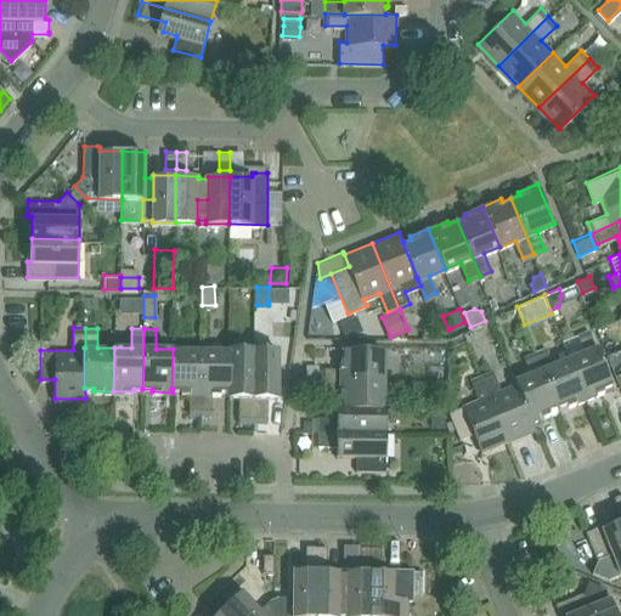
[(613,384),(597,345),(597,346),(590,328),(577,333),(586,351),(570,357),(586,397),(604,390),(603,388),(613,384)]
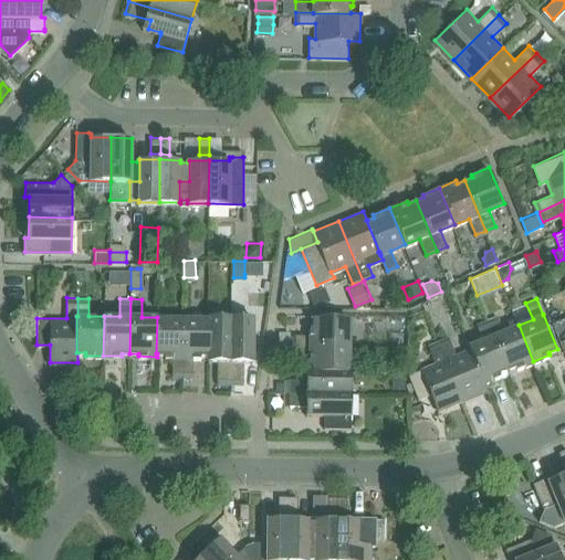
[(487,318),(508,369),(515,366),(516,368),(533,361),(519,325),(504,330),(498,314),(487,318)]
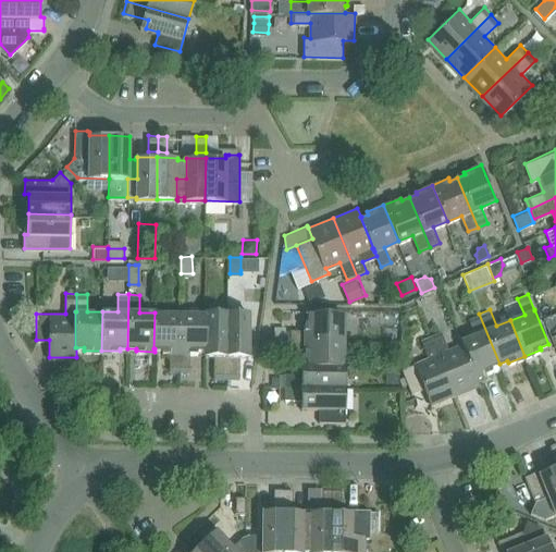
[(205,344),(205,350),(205,355),(213,355),(213,376),(226,376),(226,310),(206,310),(206,313),(207,313),(206,344),(205,344)]
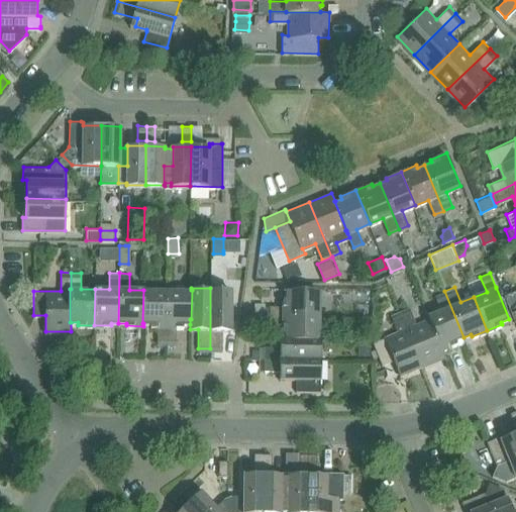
[(210,288),(210,348),(222,349),(222,330),(230,330),(230,325),(231,289),(210,288)]
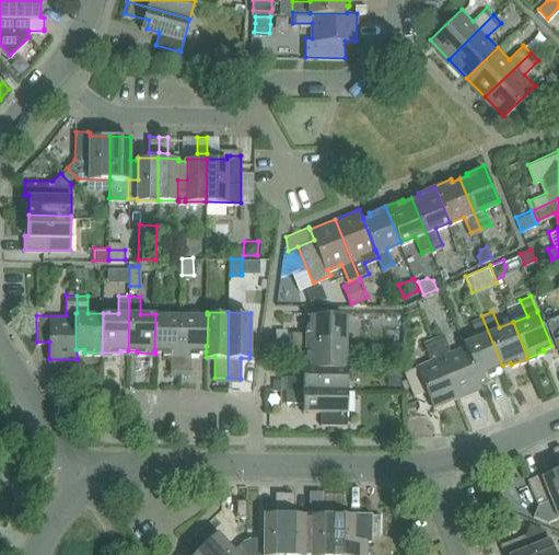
[(289,340),(346,340),(346,314),(306,313),(306,331),(289,330),(289,340)]
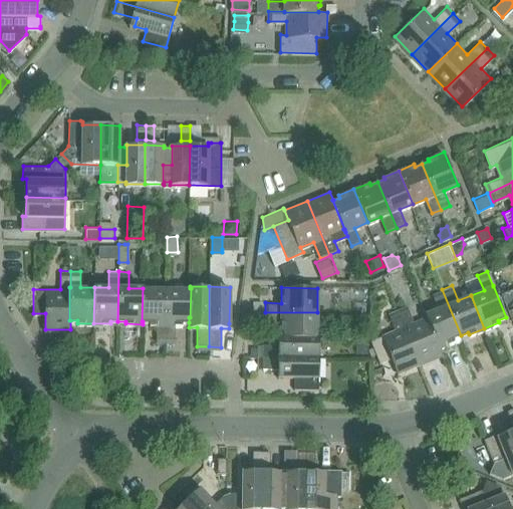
[(142,321),(143,321),(150,321),(150,324),(157,324),(157,340),(166,340),(167,288),(143,288),(142,321)]
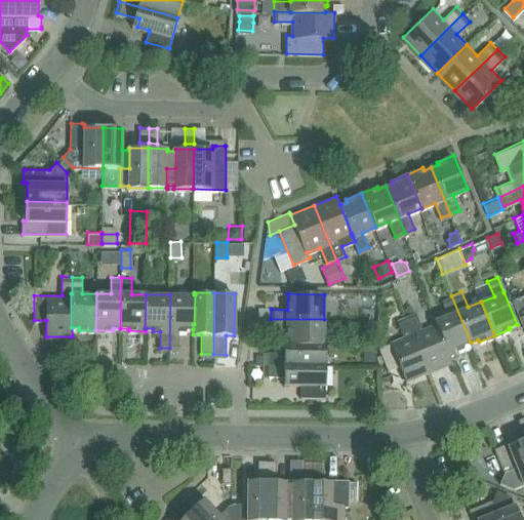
[(170,294),(169,348),(178,348),(178,331),(186,331),(186,329),(193,329),(193,324),(194,324),(195,294),(194,294),(170,294)]
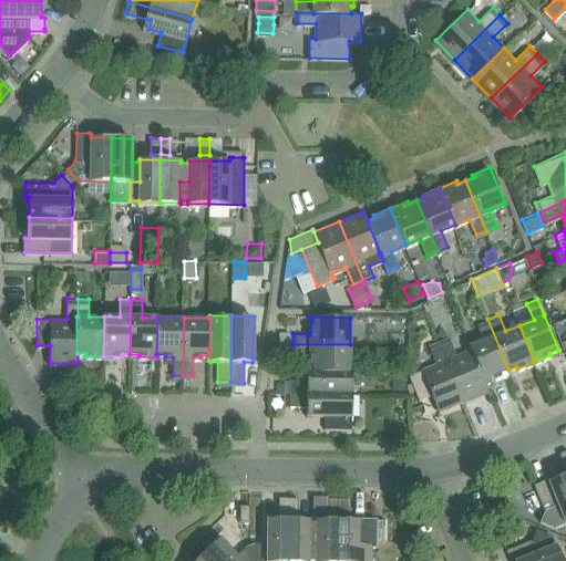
[(508,370),(487,319),(477,323),(484,340),(470,345),(471,349),(485,382),(502,375),(501,373),(508,370)]
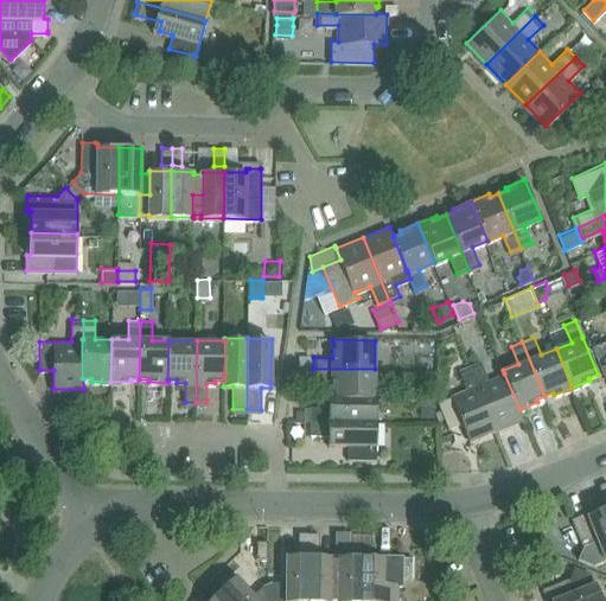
[(312,355),(300,355),(300,369),(312,369),(312,355)]
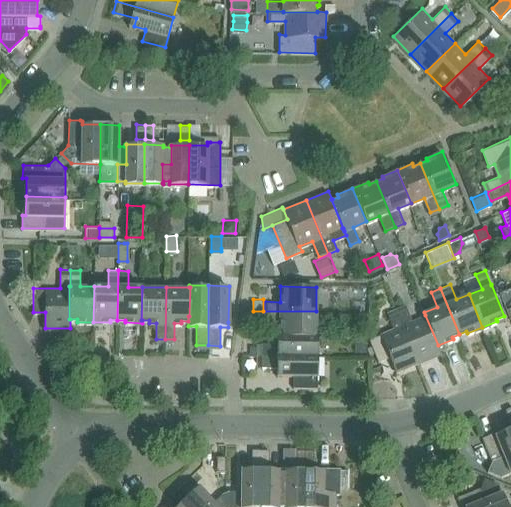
[(396,307),(418,361),(441,351),(438,345),(425,315),(413,320),(406,303),(396,307)]
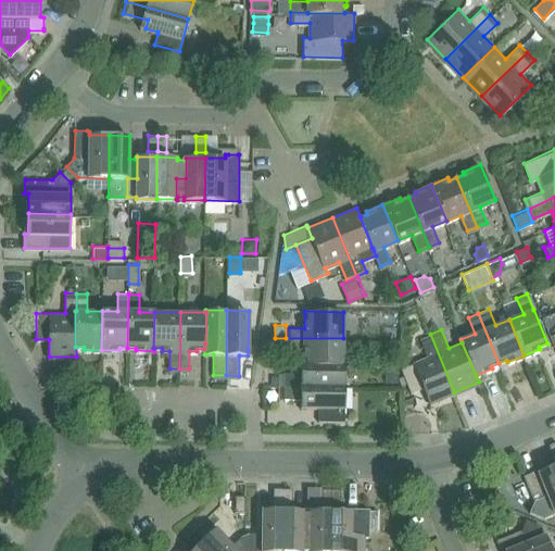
[(411,391),(420,387),(423,386),(429,402),(454,392),(430,334),(420,338),(428,357),(401,367),(411,391)]
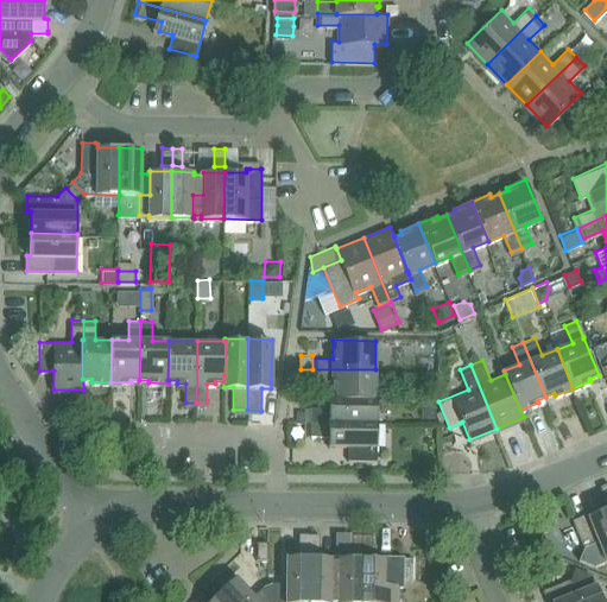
[(375,369),(314,369),(314,380),(333,380),(332,388),(335,390),(335,397),(341,397),(341,398),(375,398),(375,369)]
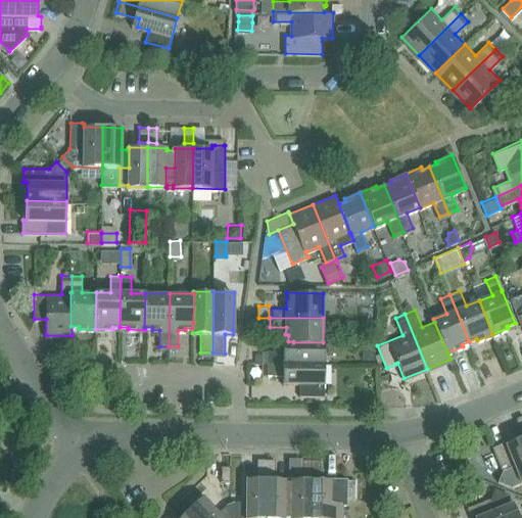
[(293,341),(288,341),(287,349),(264,349),(264,362),(325,362),(325,342),(323,342),(293,342),(293,341)]
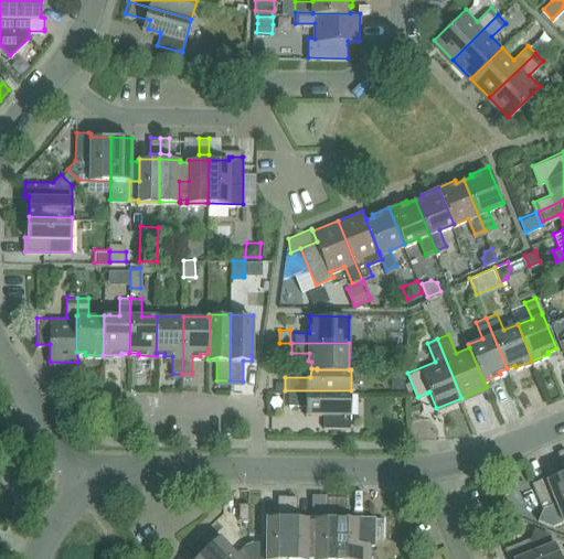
[(325,412),(323,416),(323,426),(350,426),(351,390),(285,390),(285,402),(310,404),(310,412),(325,412)]
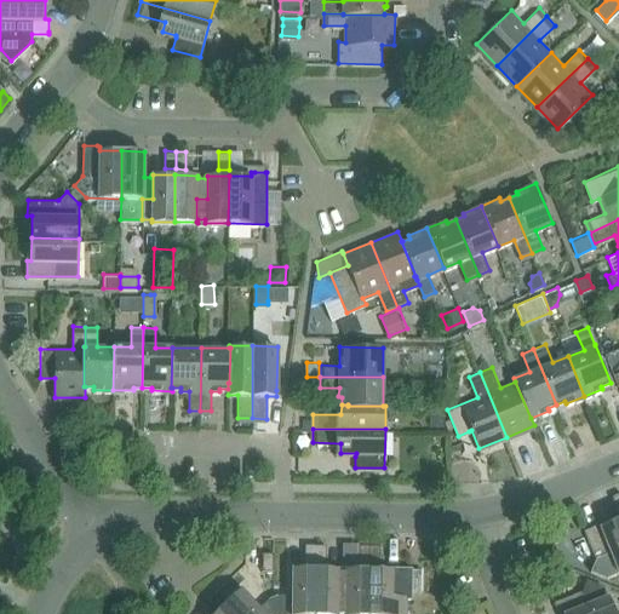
[(599,522),(588,527),(584,528),(596,556),(591,568),(607,574),(618,569),(618,517),(600,526),(599,522)]
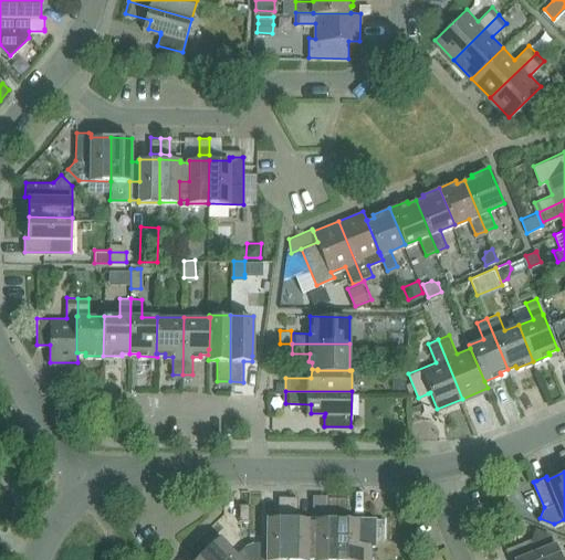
[(288,511),(288,495),(279,495),(279,511),(288,511)]
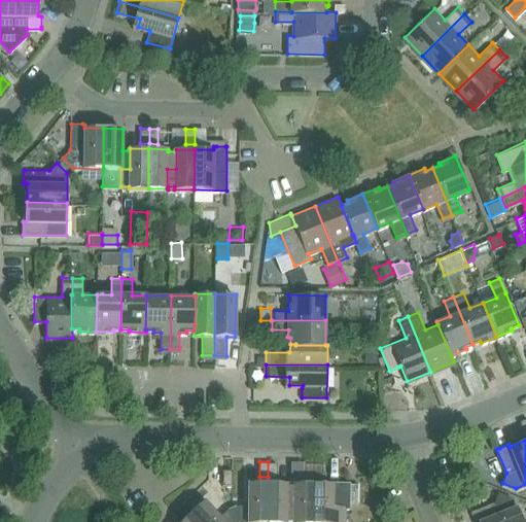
[(268,461),(268,477),(277,477),(277,461),(268,461)]
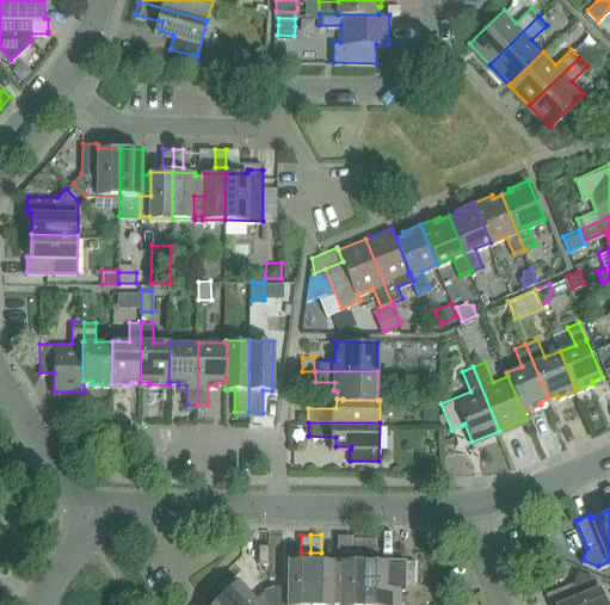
[(364,554),(364,536),(353,536),(353,554),(364,554)]
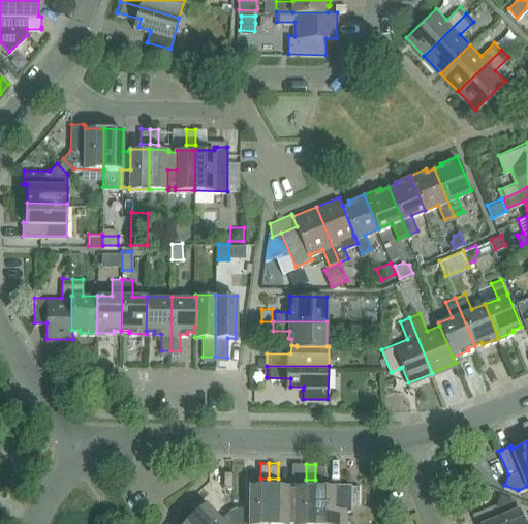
[(315,464),(315,480),(323,480),(324,464),(315,464)]
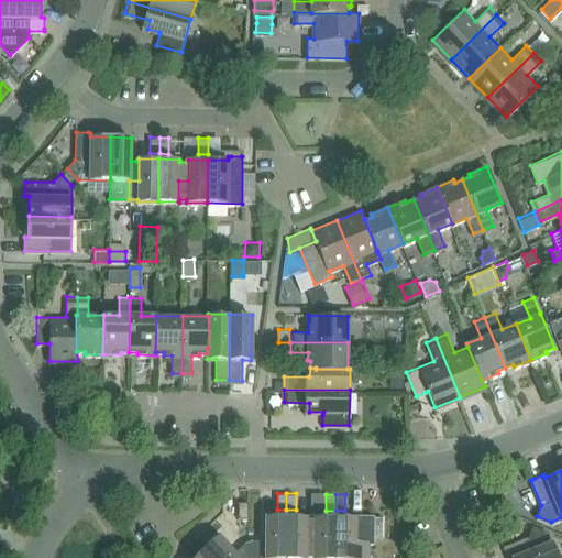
[(248,517),(248,501),(239,500),(238,516),(248,517)]
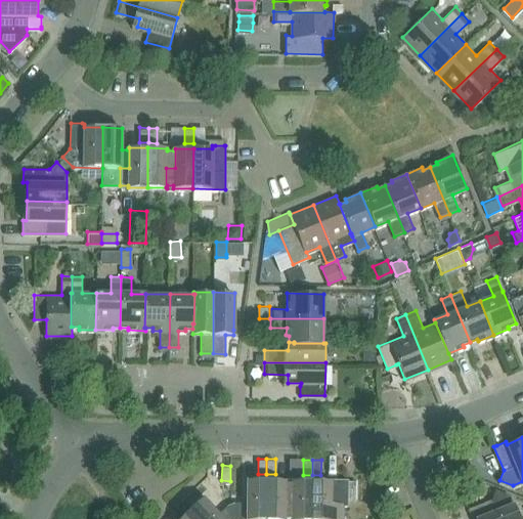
[(348,478),(334,478),(331,478),(330,480),(312,480),(311,518),(343,518),(343,504),(347,504),(348,478)]
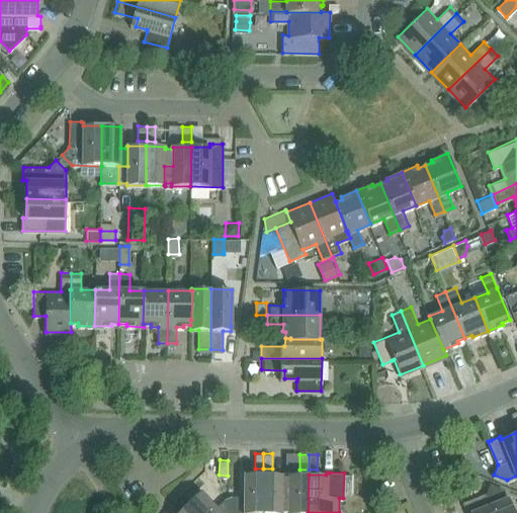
[(262,512),(263,475),(244,474),(244,496),(232,496),(229,497),(234,512),(262,512)]
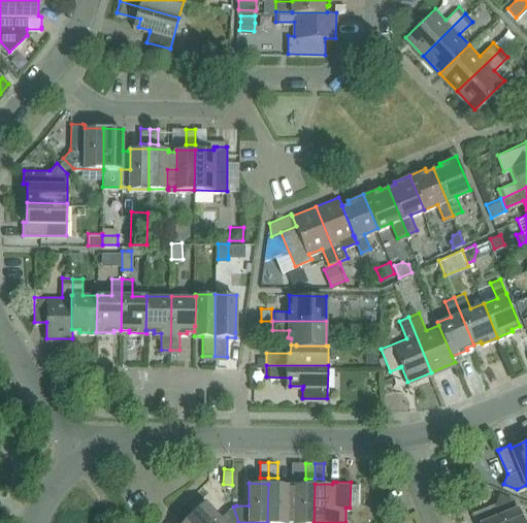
[(267,522),(286,522),(287,504),(295,504),(296,484),(268,484),(267,522)]
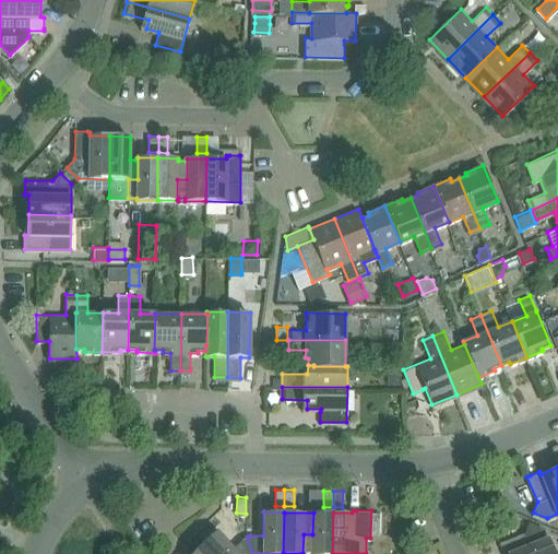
[(332,553),(333,513),(313,513),(312,534),(304,534),(303,553),(332,553)]
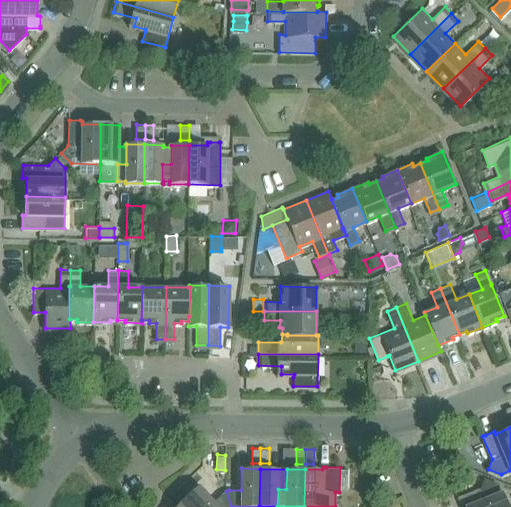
[(457,496),(462,506),(461,506),(463,506),(465,506),(508,506),(498,482),(485,477),(481,486),(457,496)]
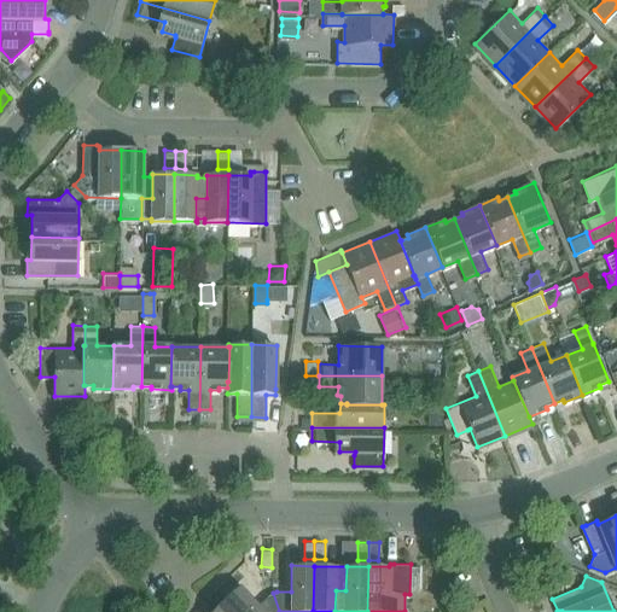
[(279,611),(273,593),(268,594),(258,604),(240,586),(223,601),(233,611),(279,611)]
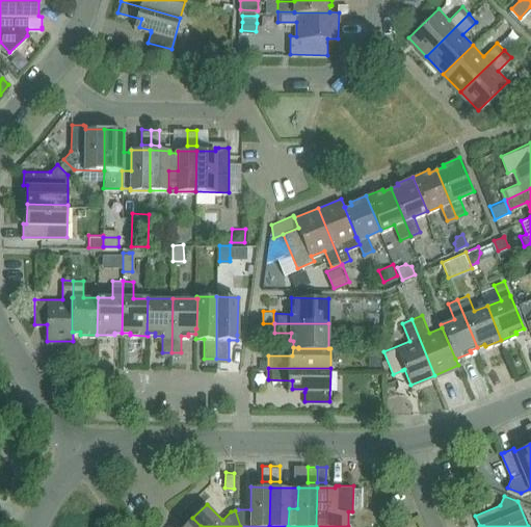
[(201,526),(192,518),(183,526),(201,526)]
